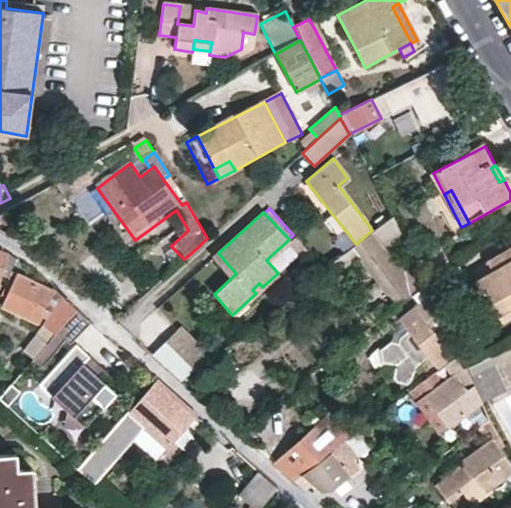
[(421,277),(414,263),(404,271),(385,247),(386,246),(387,244),(387,242),(386,241),(385,238),(399,232),(392,215),(372,230),(356,244),(343,254),(325,269),(320,273),(328,282),(358,257),(397,308),(411,297),(425,286),(421,277)]
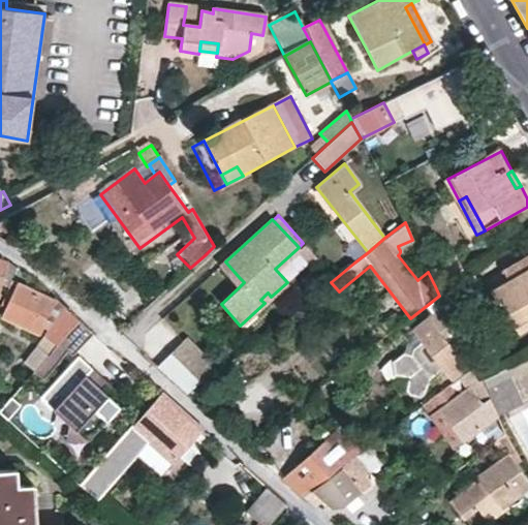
[(316,256),(303,243),(299,247),(297,249),(309,263),(316,256)]
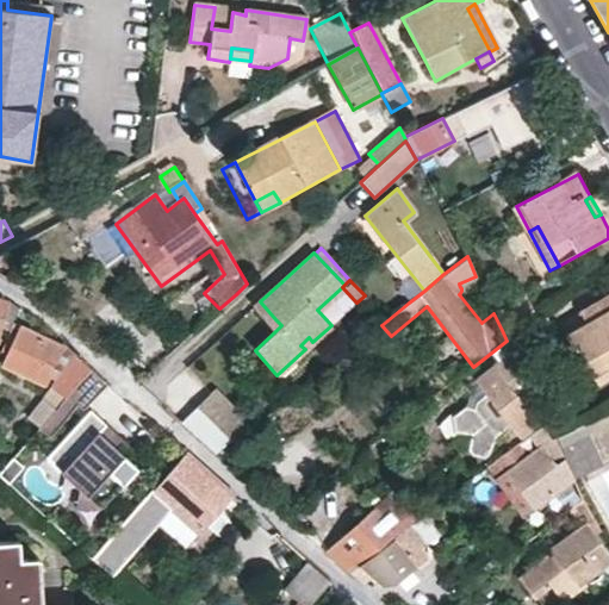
[(10,329),(20,310),(8,301),(4,300),(0,298),(0,326),(1,326),(10,329)]
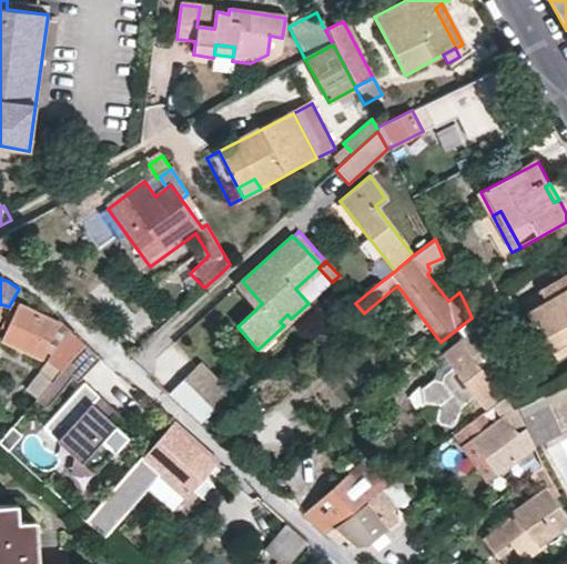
[(566,278),(538,293),(545,306),(526,316),(538,341),(563,328),(566,335),(566,278)]
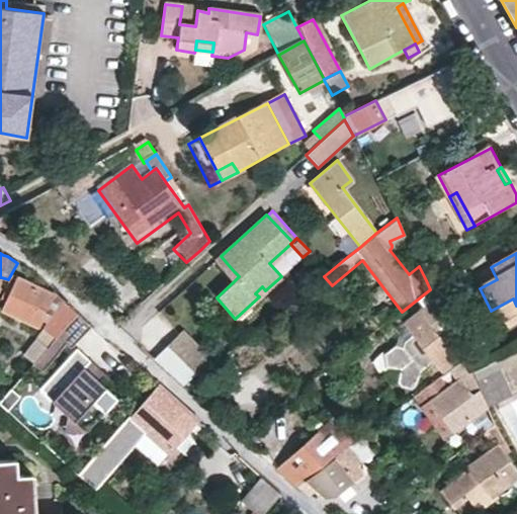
[(239,276),(234,271),(229,276),(234,281),(239,276)]
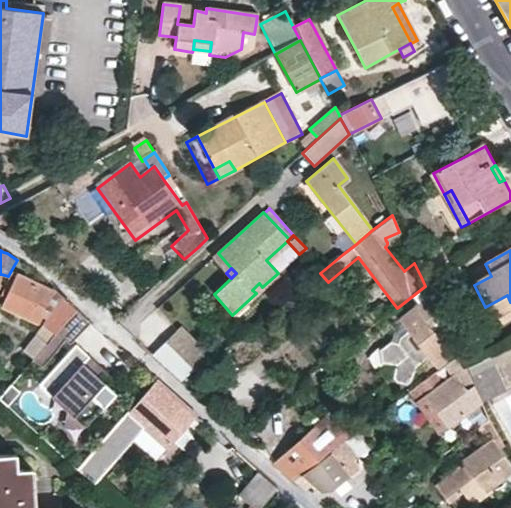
[(2,306),(38,324),(39,322),(53,294),(18,275),(16,280),(10,277),(0,296),(6,298),(2,306)]
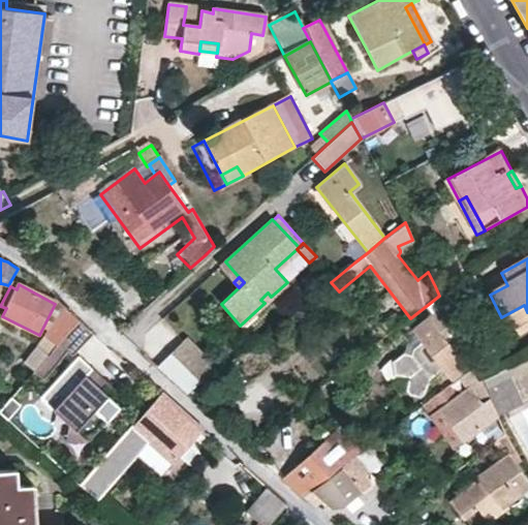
[(430,381),(441,372),(449,382),(466,369),(446,343),(457,335),(439,296),(425,307),(433,316),(411,333),(421,345),(418,347),(412,352),(410,359),(403,356),(391,365),(394,379),(392,387),(398,394),(405,394),(405,395),(408,399),(420,401),(424,398),(430,381)]
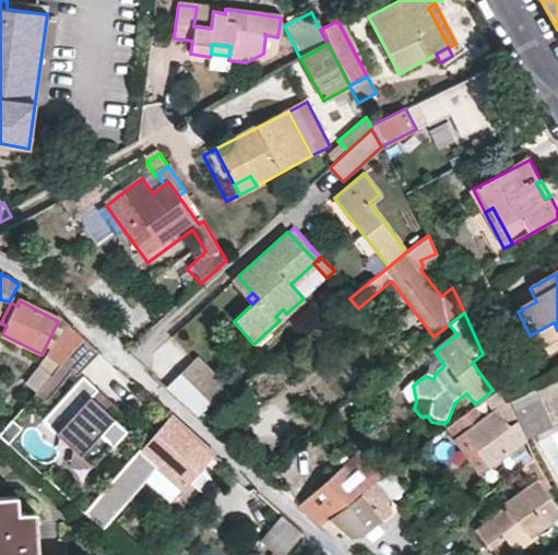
[(74,330),(59,317),(58,321),(43,352),(49,356),(74,330)]
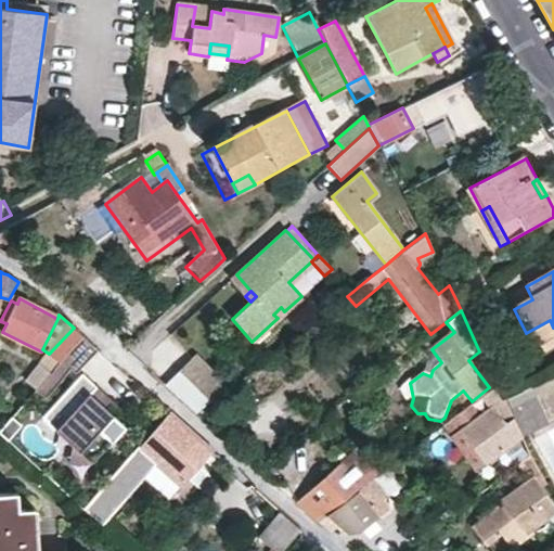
[(553,328),(550,320),(526,333),(536,349),(553,340),(553,328)]
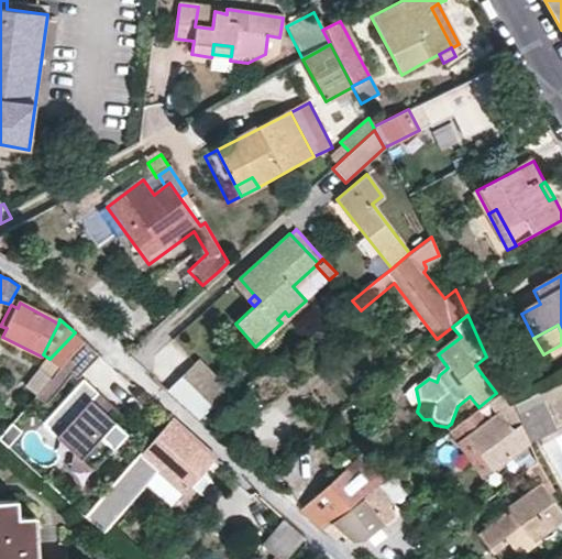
[(39,371),(51,381),(85,341),(75,332),(50,359),(39,371)]
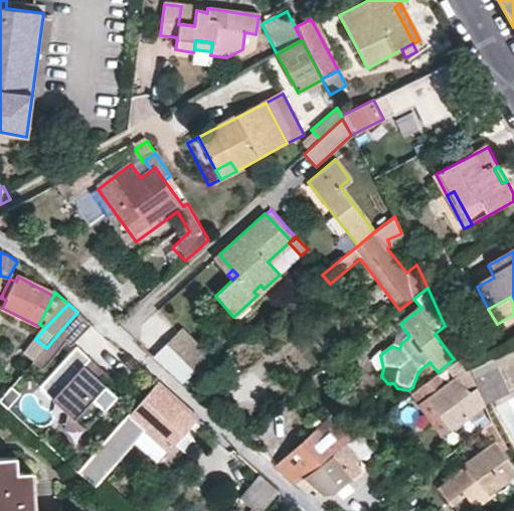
[(71,346),(91,324),(77,312),(46,348),(35,361),(43,368),(66,342),(71,346)]
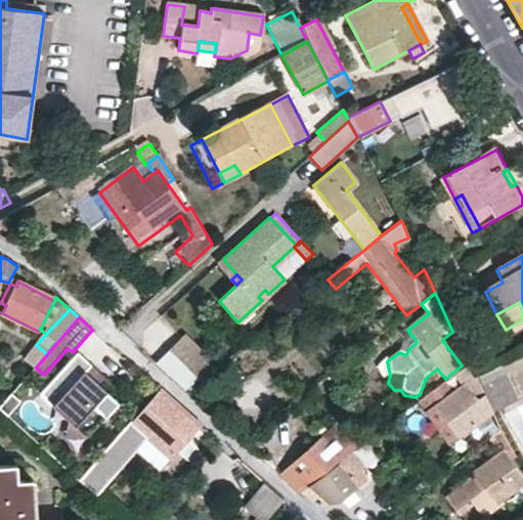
[(216,369),(190,337),(174,350),(200,382),(216,369)]
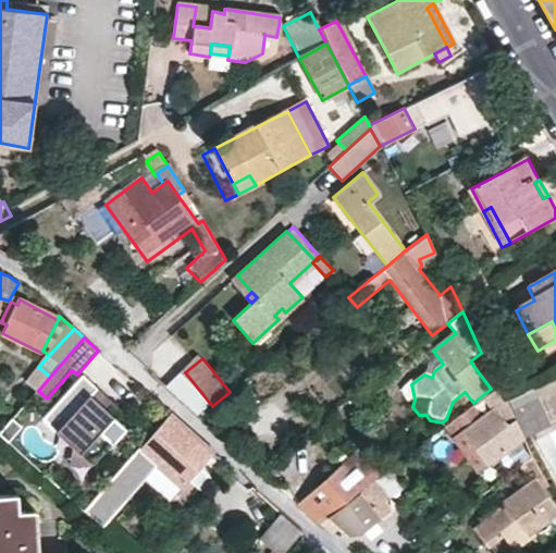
[(185,372),(164,389),(181,404),(197,418),(212,406),(185,372)]
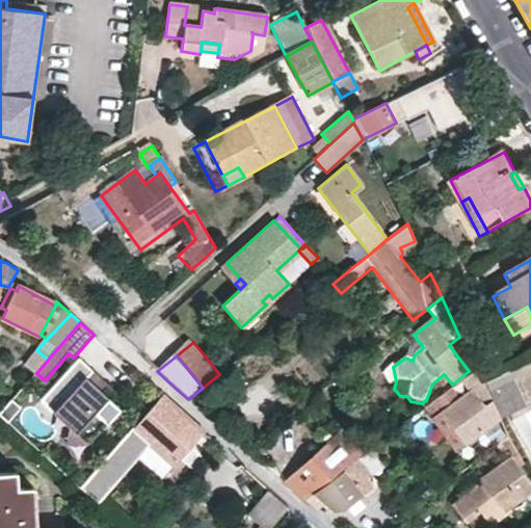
[(102,389),(88,377),(95,371),(80,358),(43,399),(71,425),(90,444),(123,408),(102,389)]
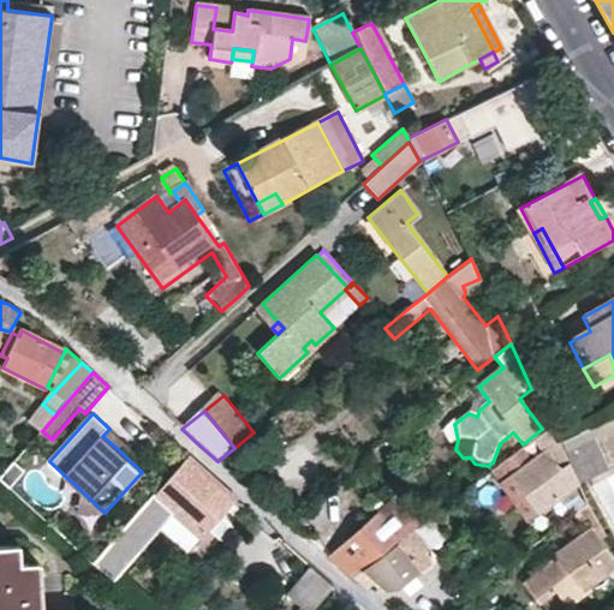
[(118,449),(124,442),(109,429),(102,436),(118,449)]
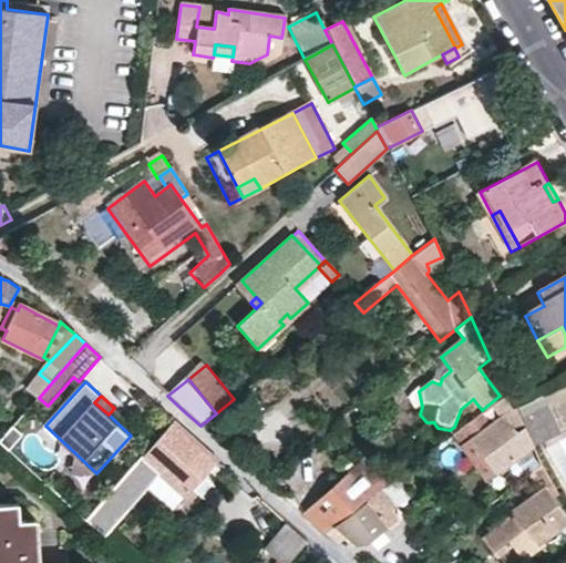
[(507,396),(506,396),(492,408),(501,419),(486,430),(477,418),(451,439),(458,448),(467,440),(495,477),(534,447),(516,411),(507,396)]
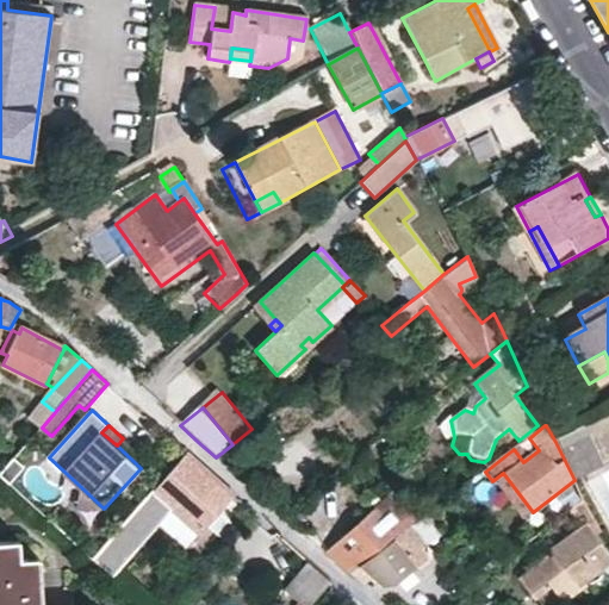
[(589,438),(583,426),(555,442),(575,480),(576,482),(578,481),(603,467),(589,438)]
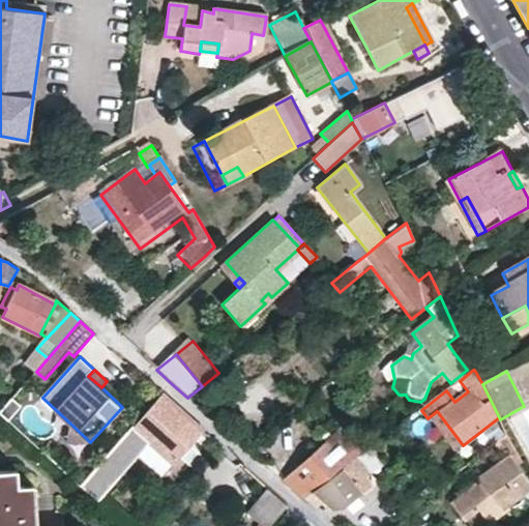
[(129,427),(78,488),(96,504),(149,442),(174,464),(202,433),(162,397),(133,429),(129,427)]
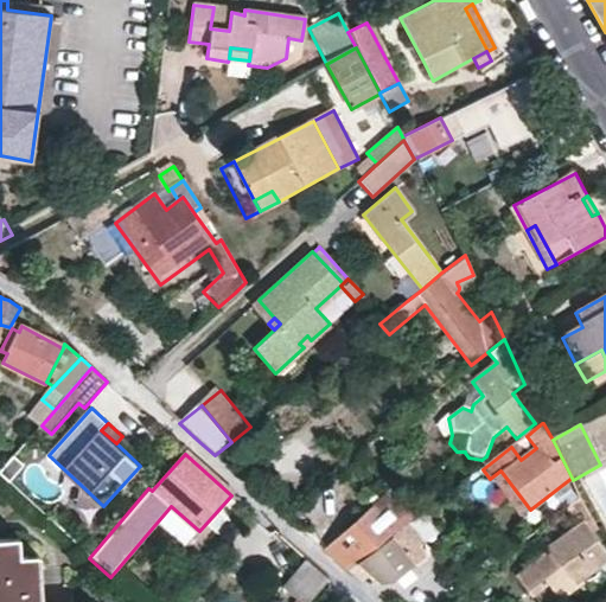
[(530,510),(501,471),(490,479),(520,518),(530,510)]
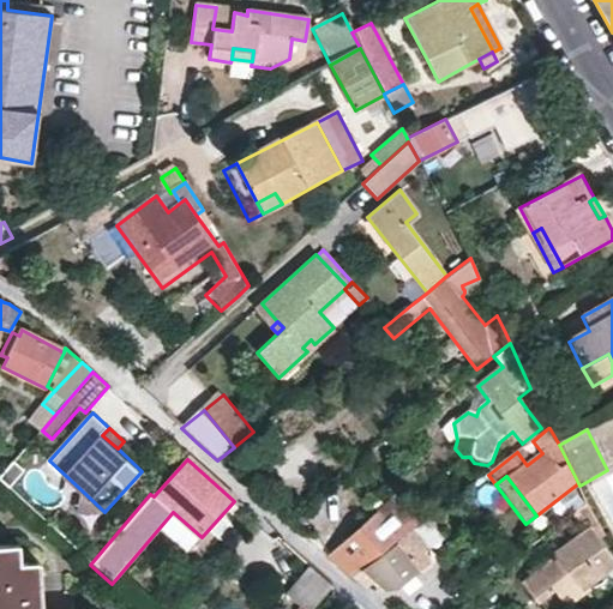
[(104,512),(82,490),(80,514),(104,512)]
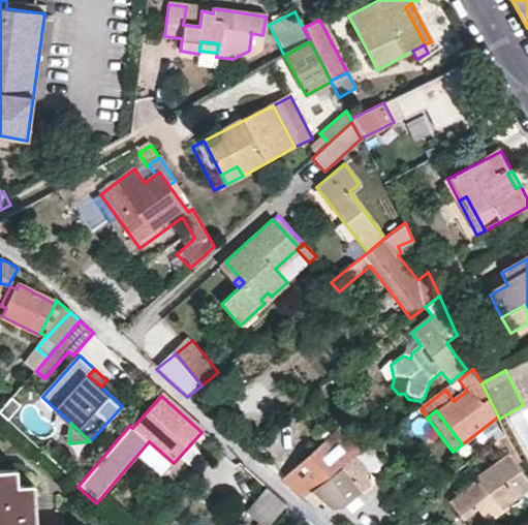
[(336,434),(283,484),(302,500),(313,493),(338,473),(347,466),(358,458),(336,434)]
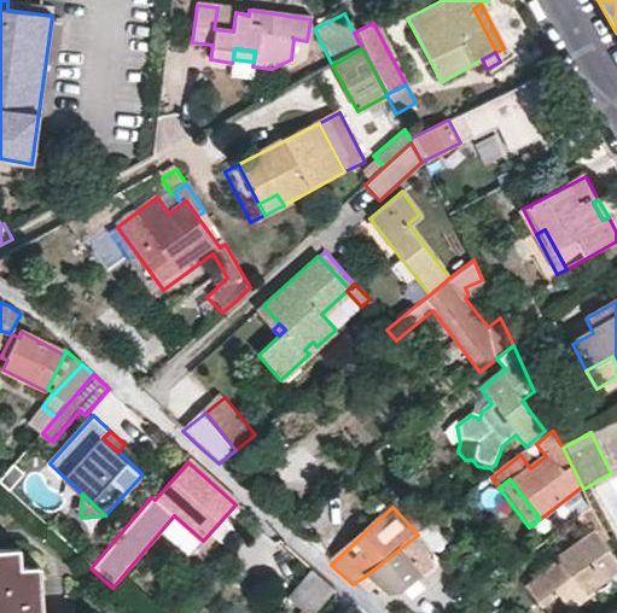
[(616,577),(616,560),(605,542),(610,538),(593,507),(580,517),(592,533),(560,556),(564,561),(529,587),(545,608),(563,596),(574,612),(576,612),(592,600),(589,597),(597,593),(613,579),(616,577)]
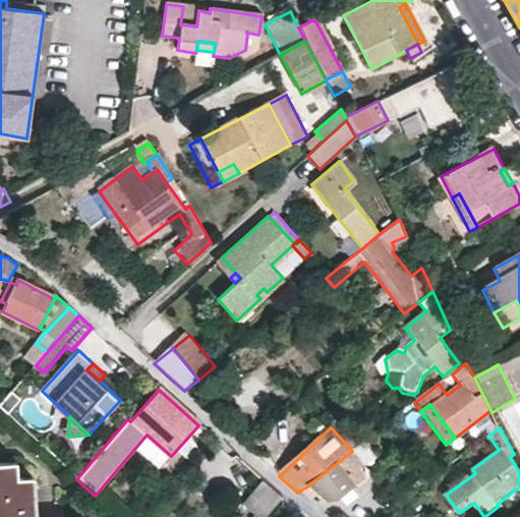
[(142,440),(135,448),(157,465),(164,457),(142,440)]
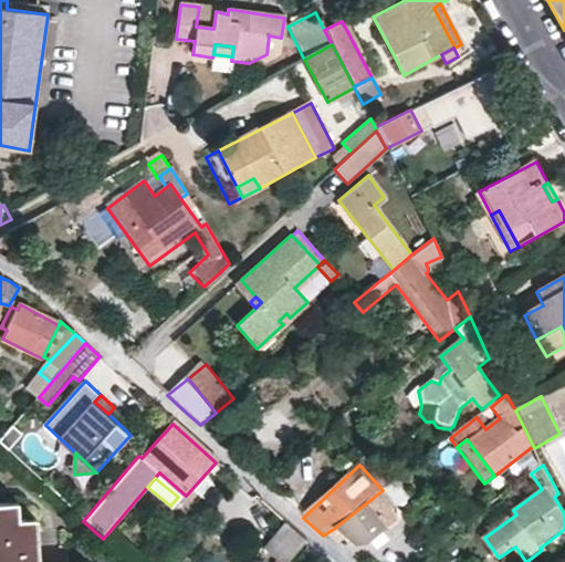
[(38,561),(35,521),(17,521),(17,505),(0,505),(0,561),(38,561)]
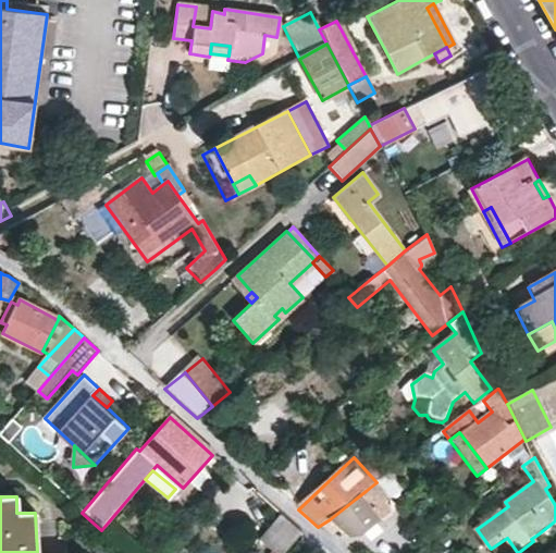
[(375,525),(356,499),(330,519),(354,540),(375,525)]
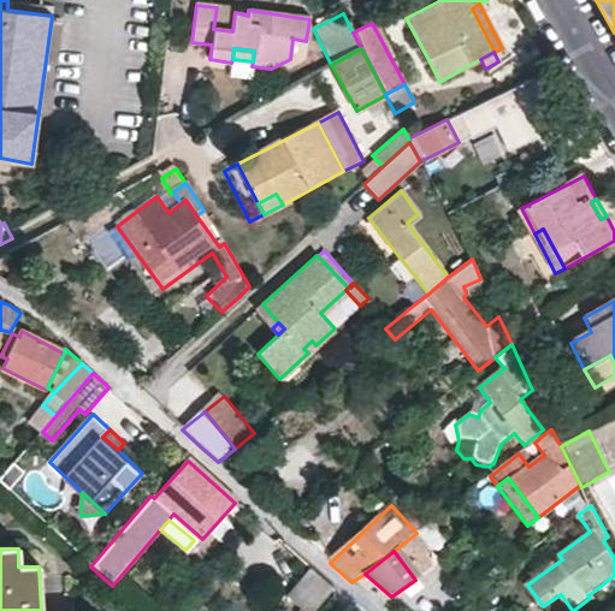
[(315,610),(333,589),(308,567),(283,597),(299,610),(315,610)]
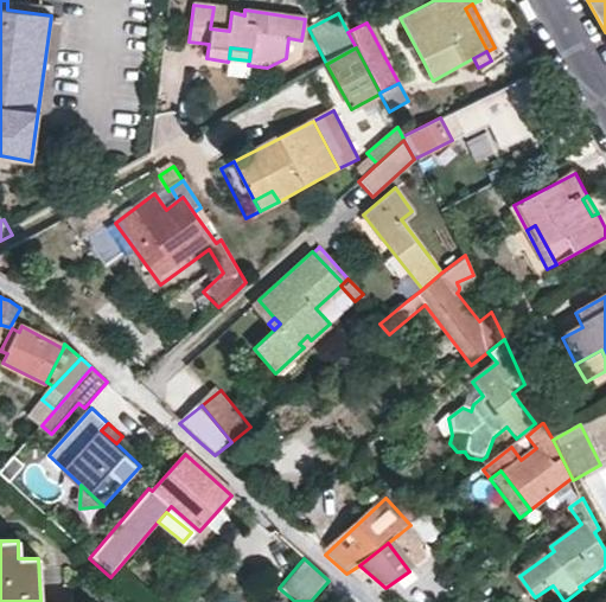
[(605,583),(605,574),(603,569),(586,582),(594,593),(605,583)]
